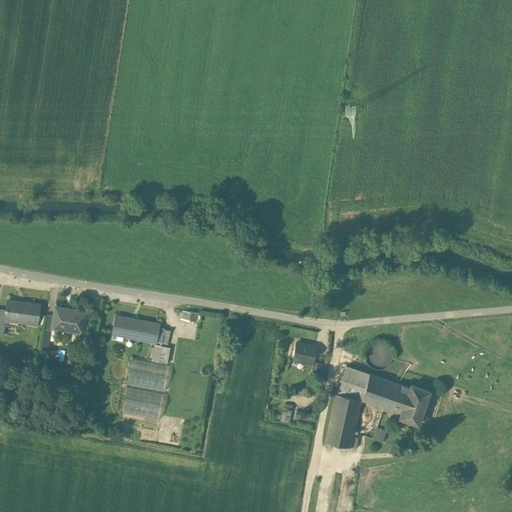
[(38,304),(6,299),(5,310),(3,319),(4,319),(5,317),(17,319),(17,321),(35,324),(38,304)]
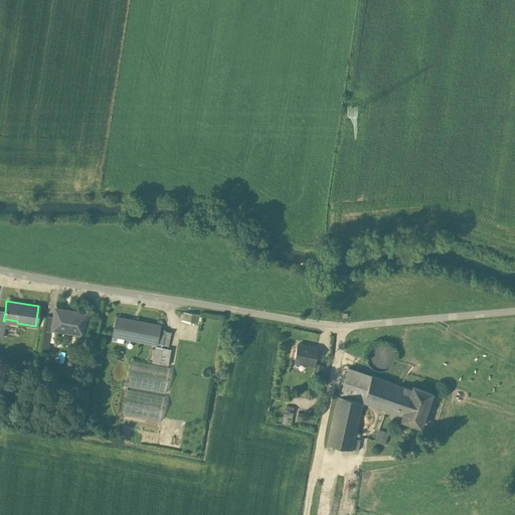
[(87,314),(55,309),(53,318),(52,330),(82,335),(87,314)]
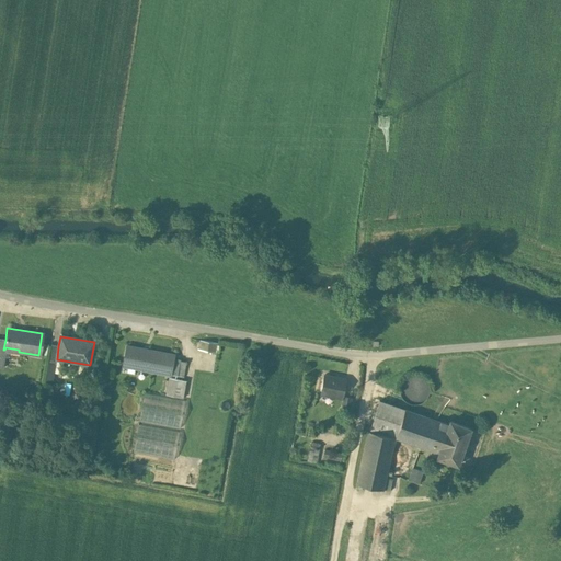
[(220,344),(199,341),(197,351),(218,354),(220,344)]
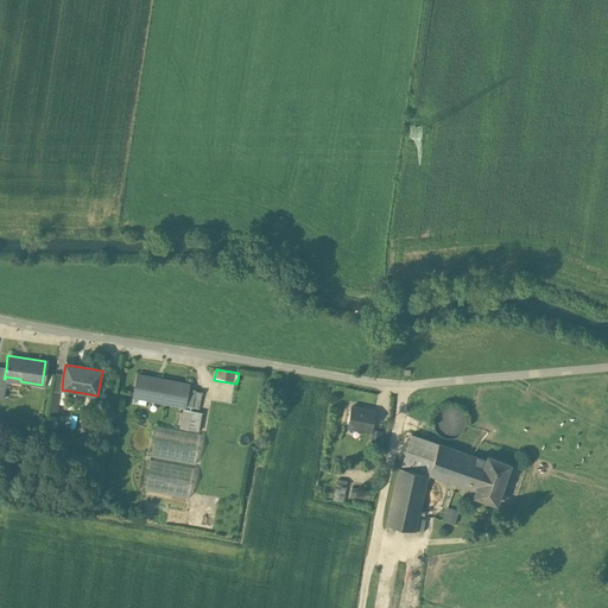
[(52,385),(48,413),(57,416),(62,390),(63,375),(55,374),(52,385)]
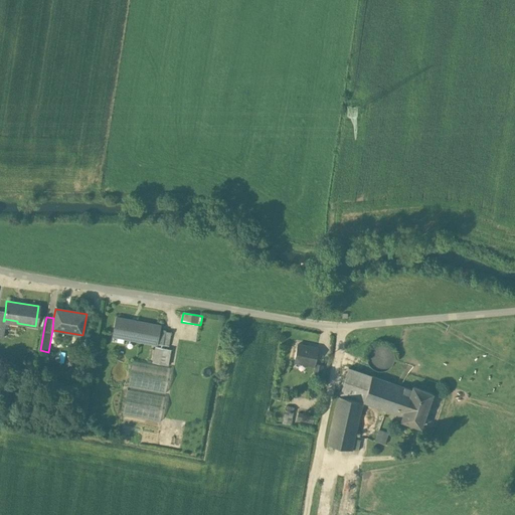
[(159,325),(149,323),(116,317),(112,336),(155,344),(159,325)]
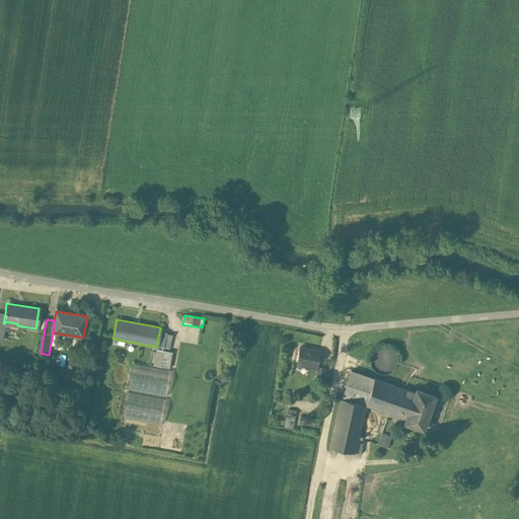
[(171,334),(165,332),(162,347),(169,348),(171,334)]
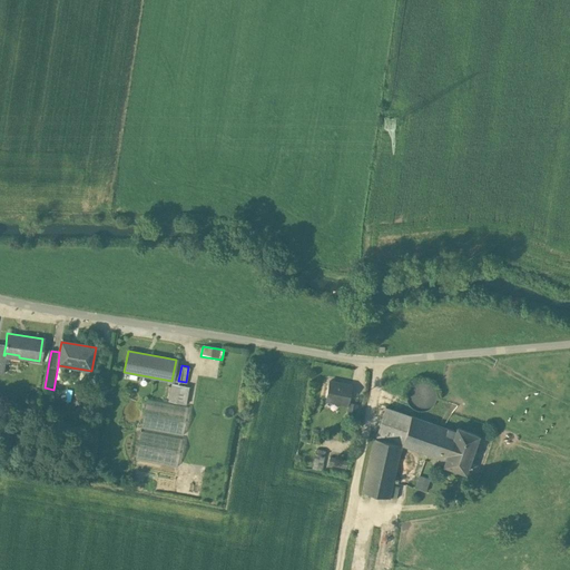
[(352,385),(328,381),(325,401),(347,405),(352,385)]
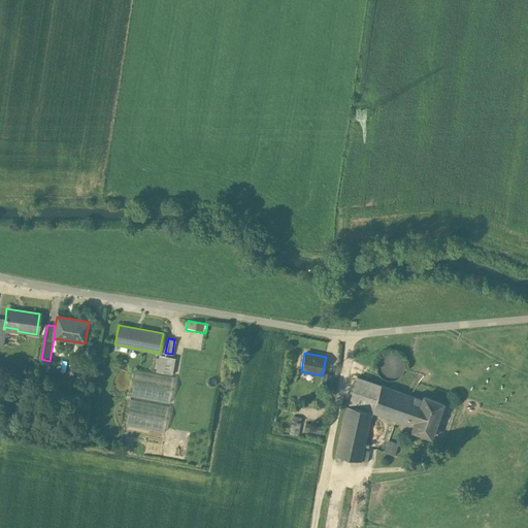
[(398,354),(393,353),(387,353),(383,355),(378,359),(376,364),(376,369),(380,374),(384,378),(389,381),(394,380),(399,377),(402,373),(404,368),(404,363),(402,358),(398,354)]
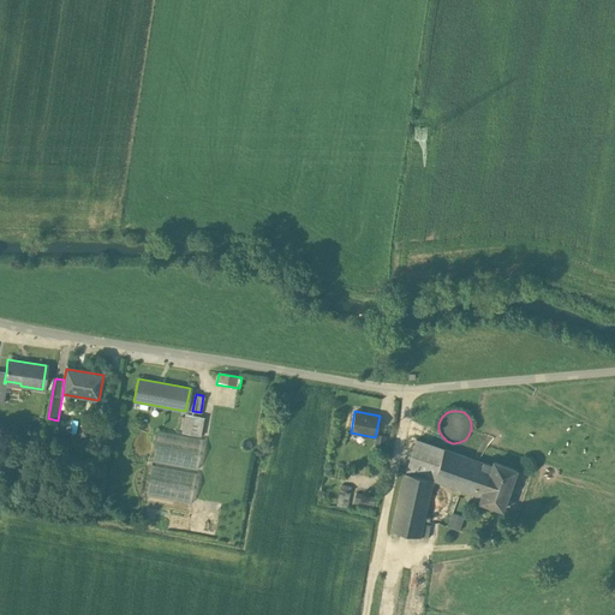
[(203,418),(185,416),(183,435),(201,437),(203,418)]
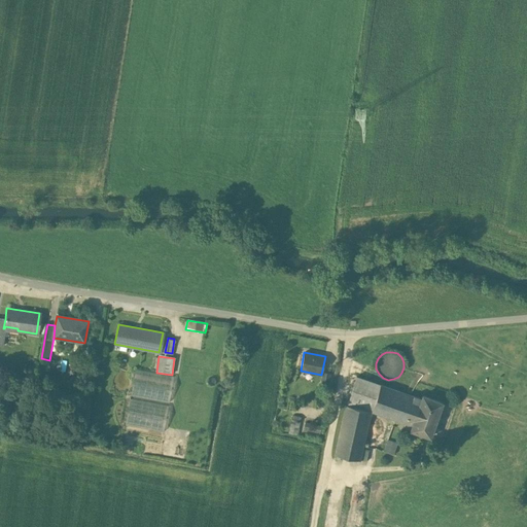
[(174,377),(135,370),(131,395),(169,402),(174,377)]
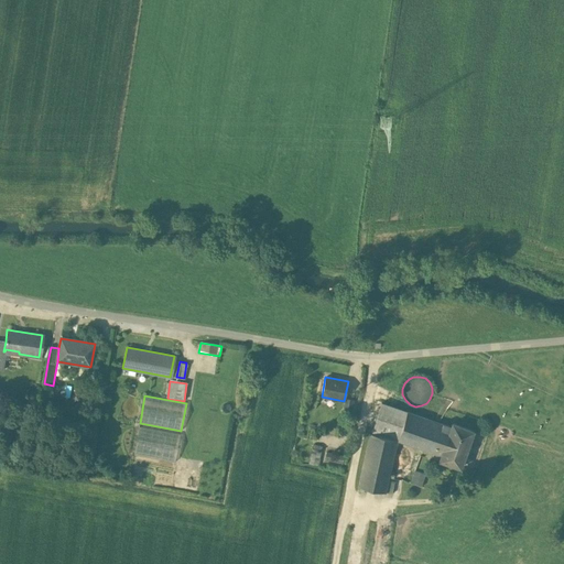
[(382,402),(371,433),(399,440),(408,411),(383,402),(382,402)]
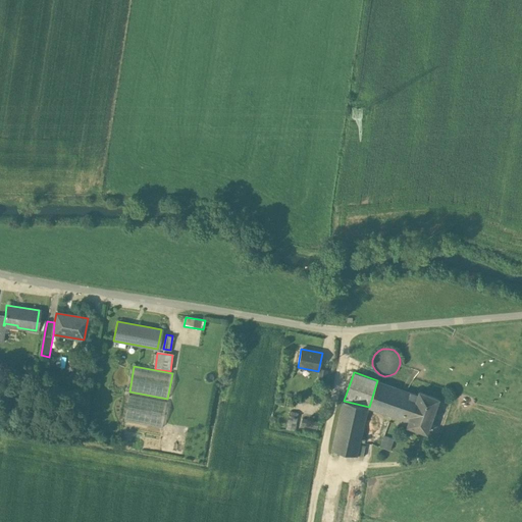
[(418,395),(377,380),(369,407),(408,421),(418,395)]
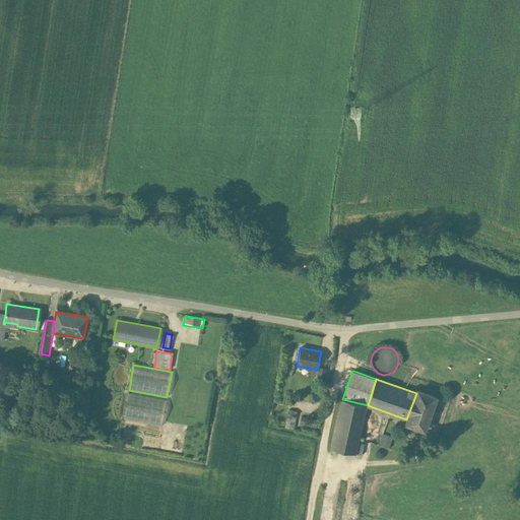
[(417,389),(416,393),(406,419),(405,424),(425,431),(431,414),(433,415),(434,412),(432,411),(437,396),(417,389)]
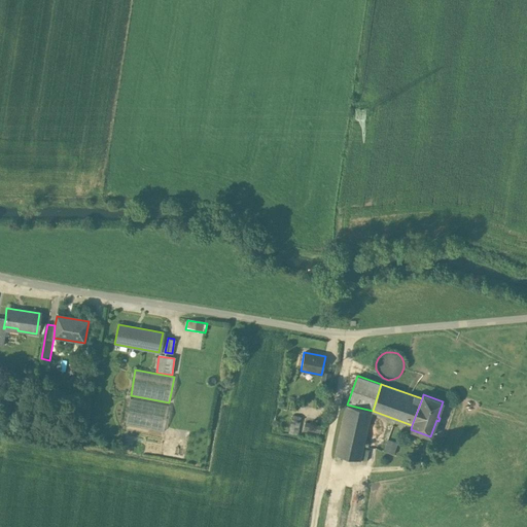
[(169,407),(130,398),(125,425),(164,432),(169,407)]
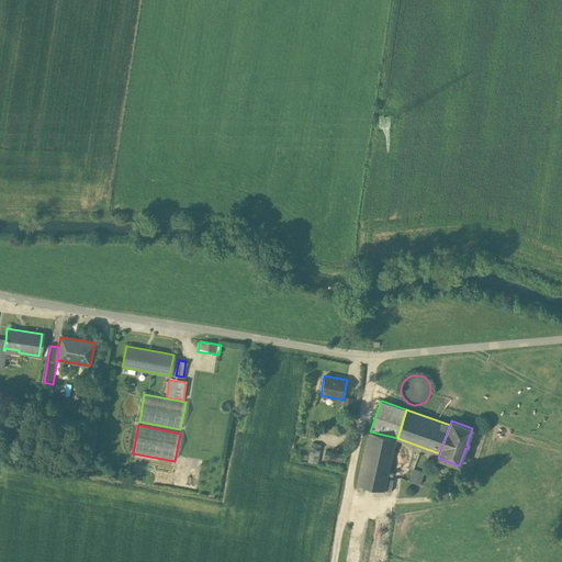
[(370,431),(368,431),(357,484),(384,490),(388,479),(397,438),(370,431)]
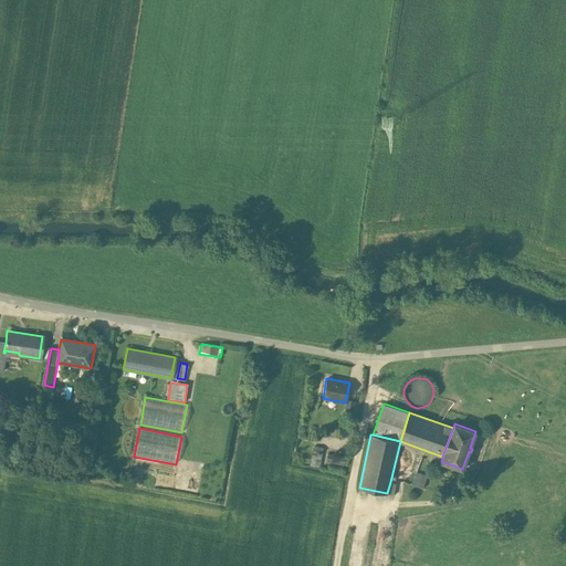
[(313,450),(310,465),(318,468),(322,452),(313,450)]
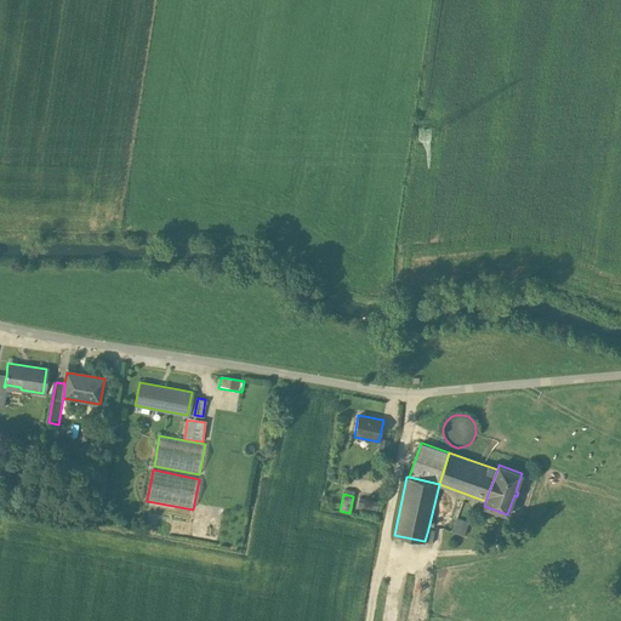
[(380,503),(359,499),(357,506),(377,511),(380,503)]
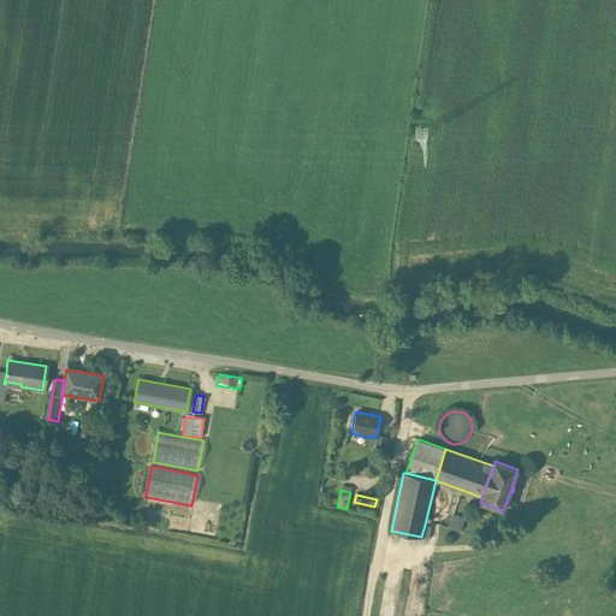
[(466,517),(454,513),(449,527),(452,528),(461,531),(466,517)]
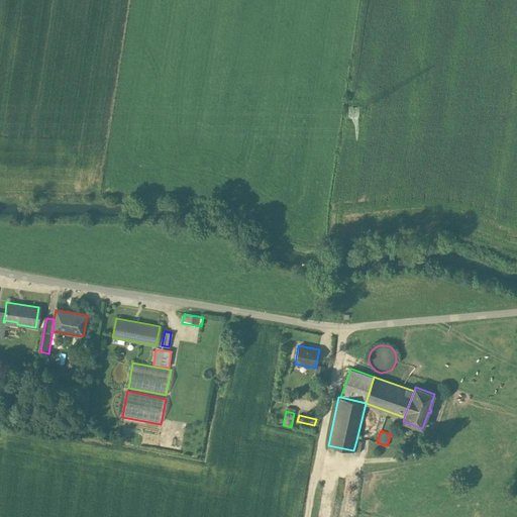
[(363,441),(356,440),(353,450),(359,452),(363,441)]
